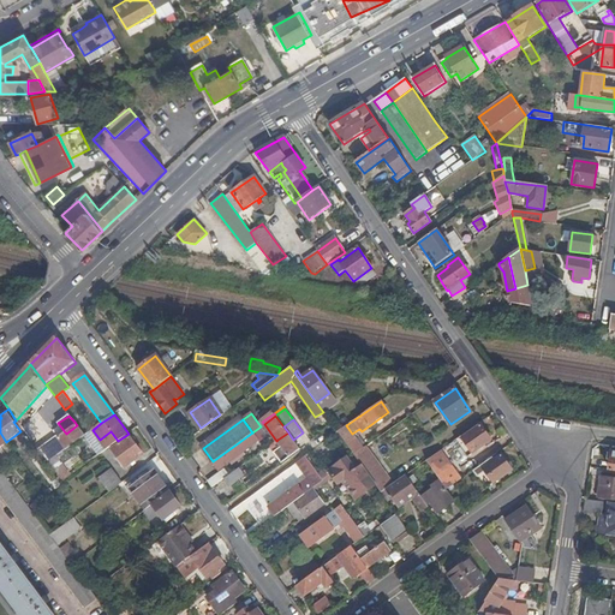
[(58,437),(39,451),(48,463),(70,446),(84,436),(77,425),(66,434),(59,439),(58,437)]
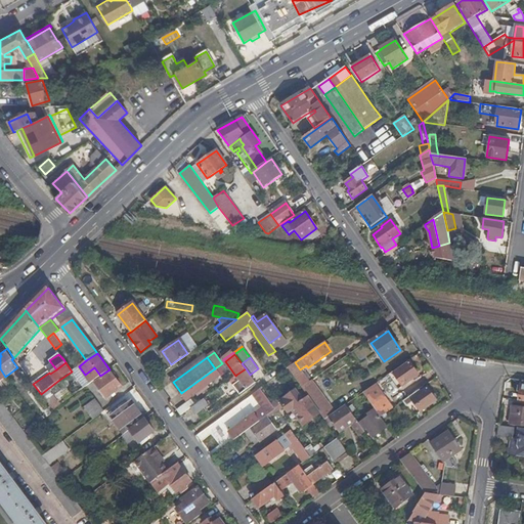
[(302,388),(309,383),(300,369),(295,362),(291,365),(288,368),(302,388)]
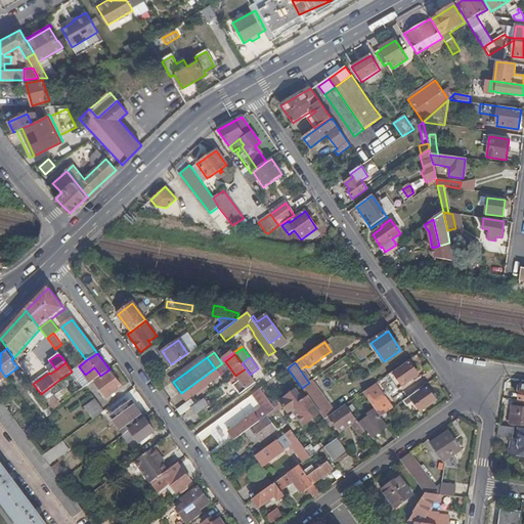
[(403,386),(419,375),(409,362),(394,374),(403,386)]
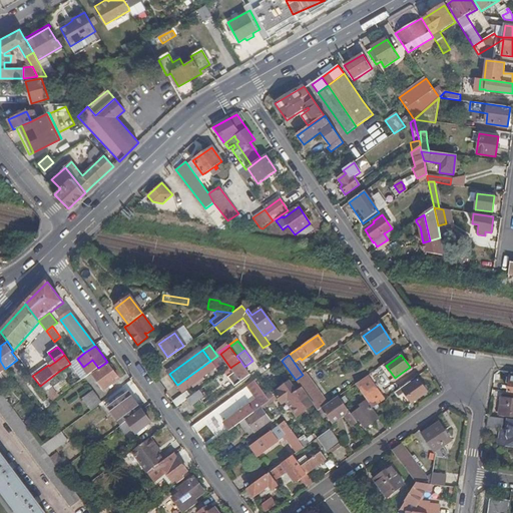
[(215,368),(223,362),(217,356),(210,361),(215,368)]
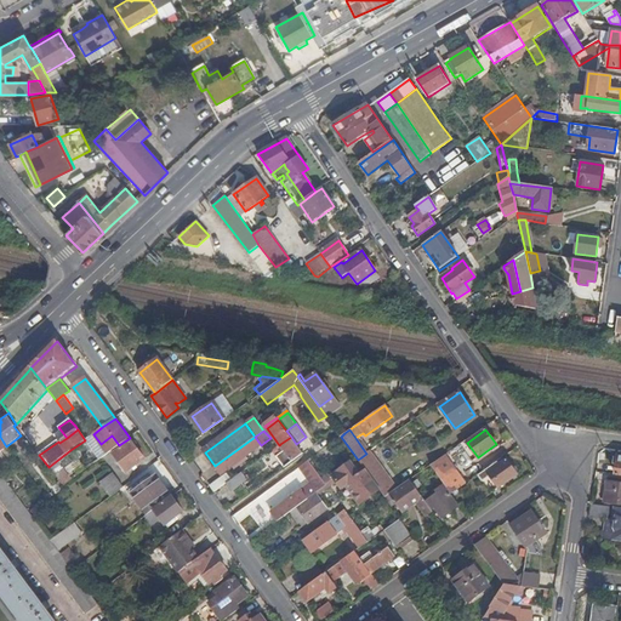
[(101,444),(93,434),(86,439),(97,453),(102,449),(102,450),(109,445),(113,450),(119,445),(112,436),(101,444)]
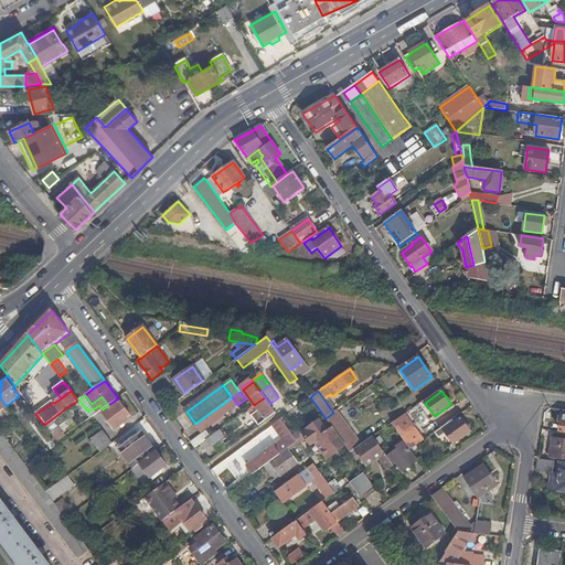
[(232,397),(195,424),(201,432),(237,405),(232,397)]
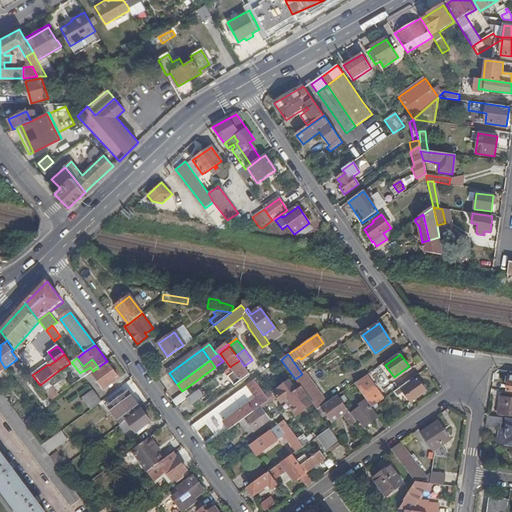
[(234,385),(250,374),(244,366),(240,360),(231,366),(236,372),(228,377),(234,385)]
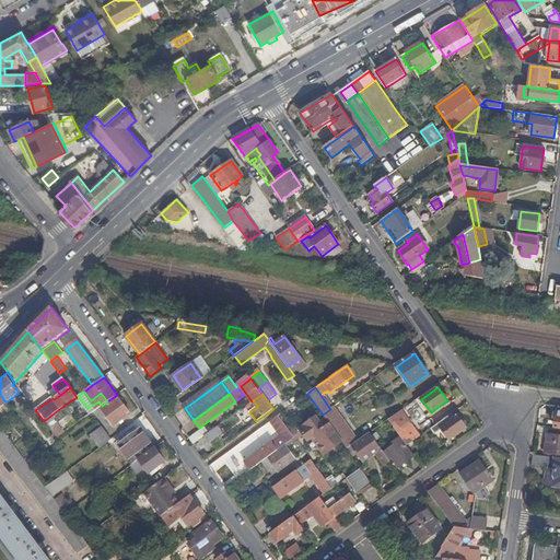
[(131,413),(119,397),(102,409),(114,426),(131,413)]
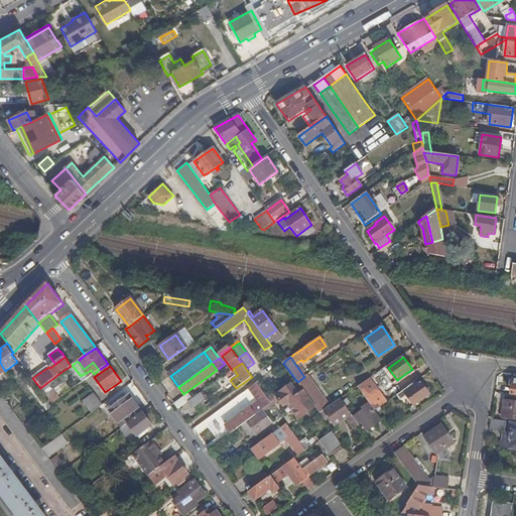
[(232,370),(226,375),(230,380),(238,375),(233,369),(232,370)]
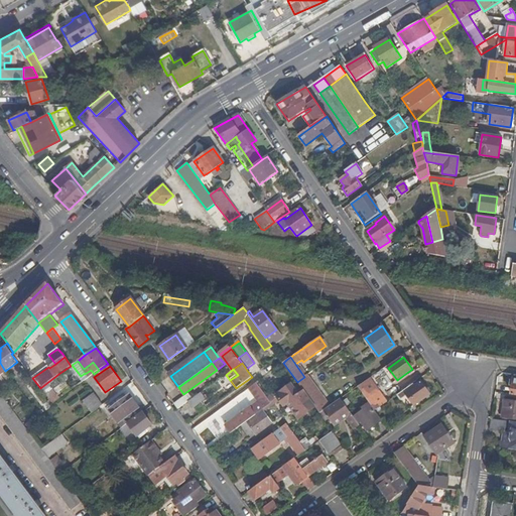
[(80,377),(83,382),(94,374),(91,370),(85,374),(85,373),(81,376),(80,377)]
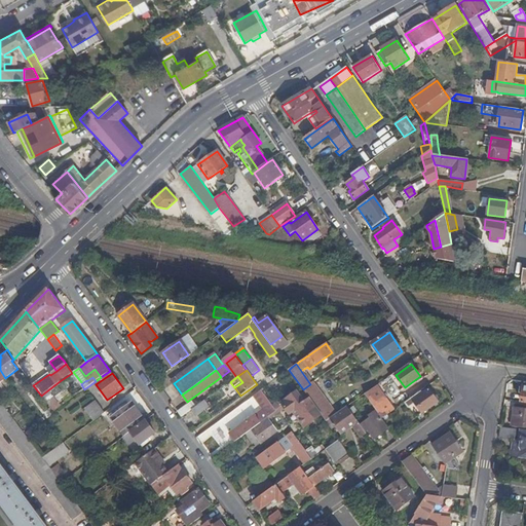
[(317,385),(314,381),(310,384),(303,389),(305,392),(308,396),(315,390),(317,388),(316,386),(317,385)]
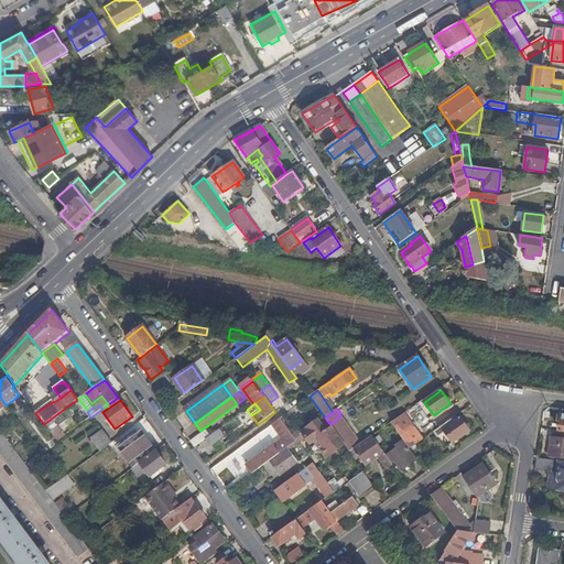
[(191,438),(199,432),(184,411),(175,418),(191,438)]
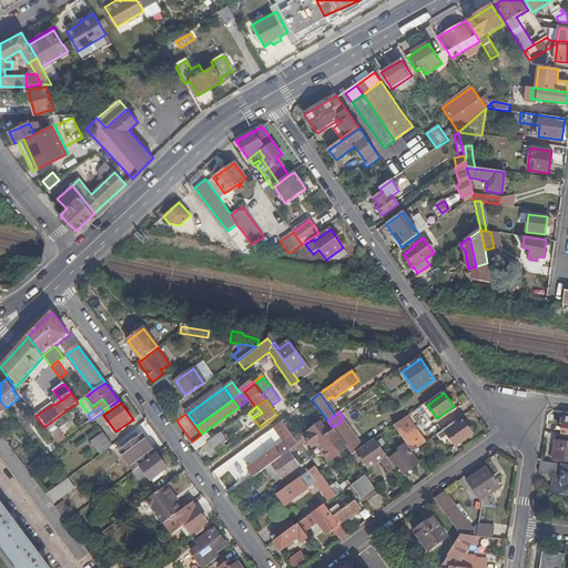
[(393,426),(413,453),(426,443),(407,416),(393,426)]
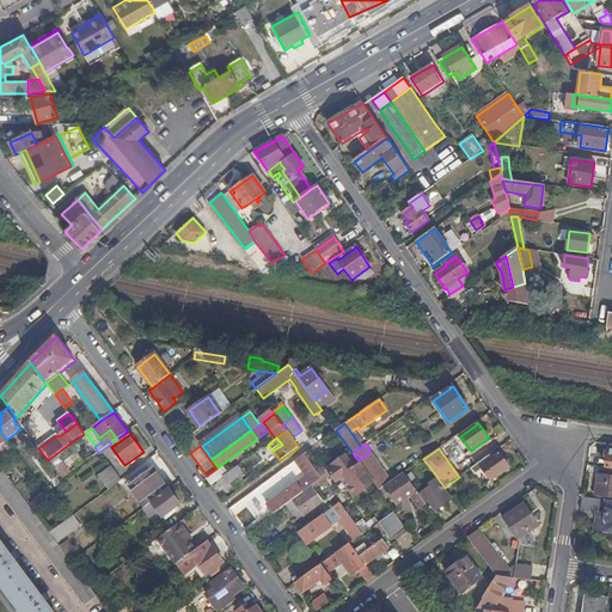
[(491,458),(489,456),(471,469),(483,487),(509,467),(500,453),(491,458)]
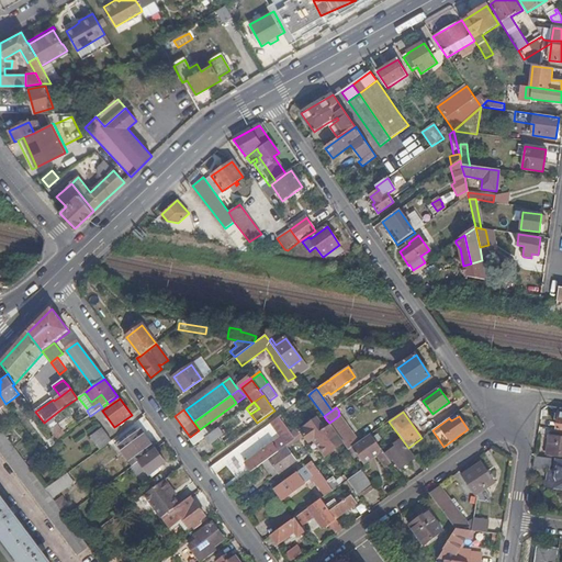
[(292,434),(279,417),(271,424),(281,437),(254,457),(260,465),(285,447),(295,439),(292,434)]
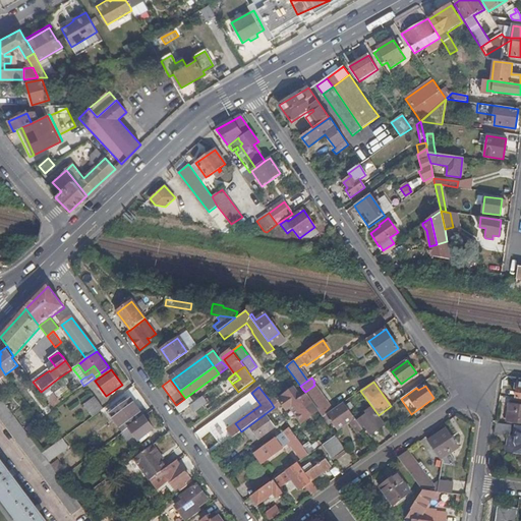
[(322,400),(312,387),(305,392),(309,398),(314,405),(322,400)]
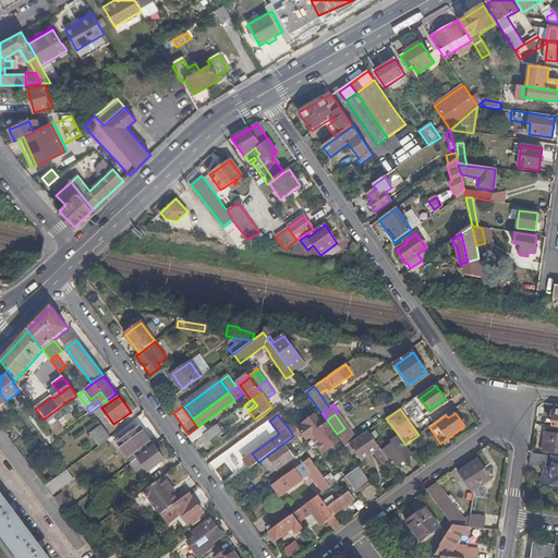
[(324,453),(341,440),(337,434),(331,426),(327,420),(324,416),(319,421),(315,416),(299,428),(303,434),(314,448),(317,445),(324,453)]
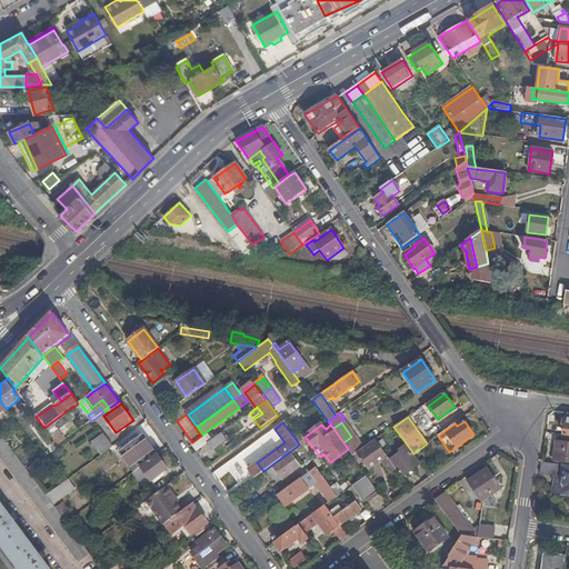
[(51,437),(58,446),(65,440),(58,431),(51,437)]
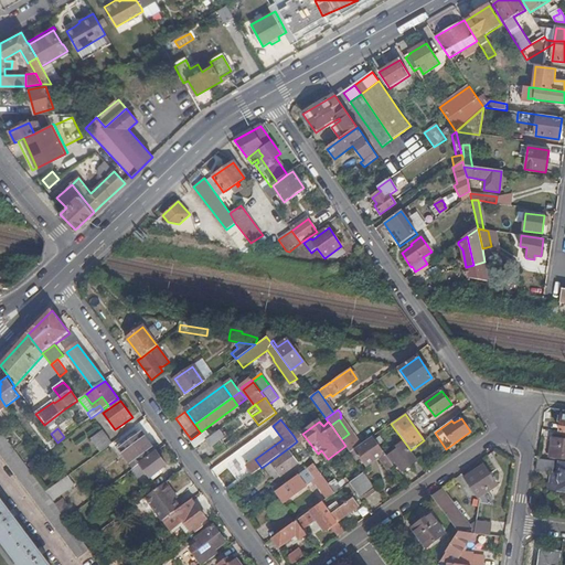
[(100,452),(113,444),(103,430),(91,439),(100,452)]
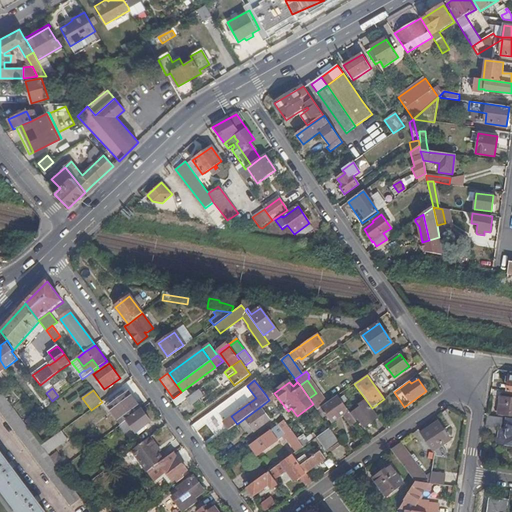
[(200,390),(187,399),(191,405),(204,396),(200,390)]
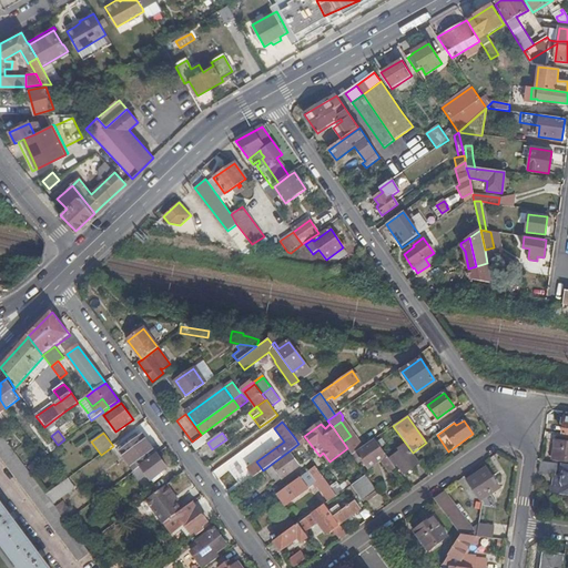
[(298,444),(301,447),(308,442),(304,436),(302,433),(295,438),(298,444)]
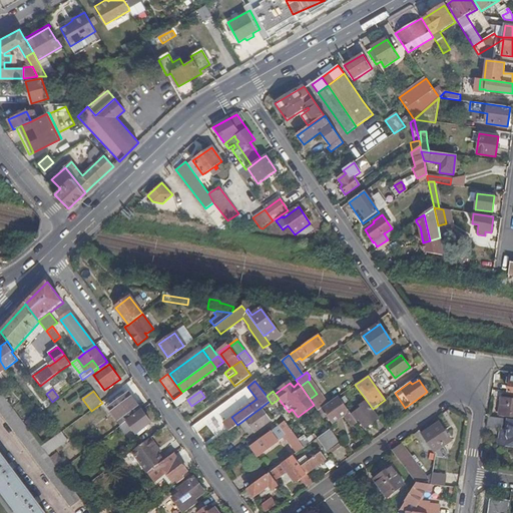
[(121,399),(109,408),(121,425),(142,411),(129,393),(121,399)]
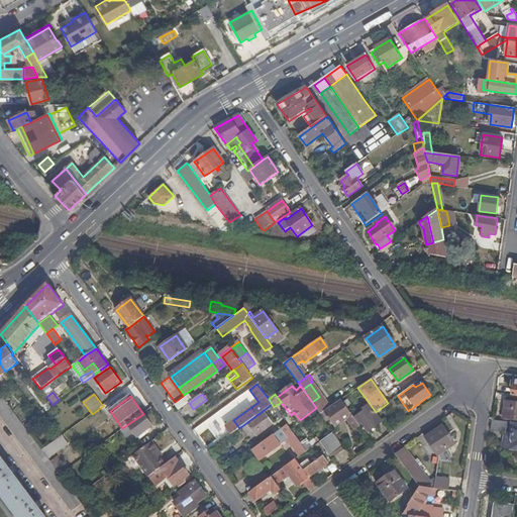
[(21,422),(2,397),(0,398),(0,417),(71,511),(81,503),(77,497),(70,488),(60,475),(49,461),(47,458),(41,450),(29,434),(21,422)]
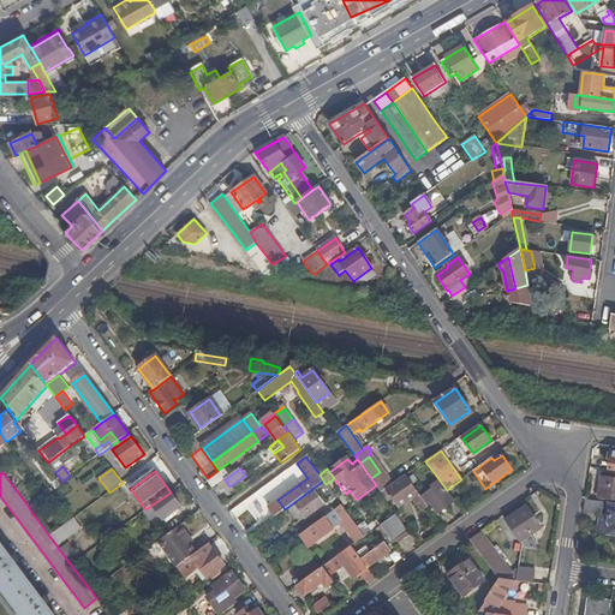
[(376,485),(382,493),(390,487),(380,472),(371,478),(376,485)]
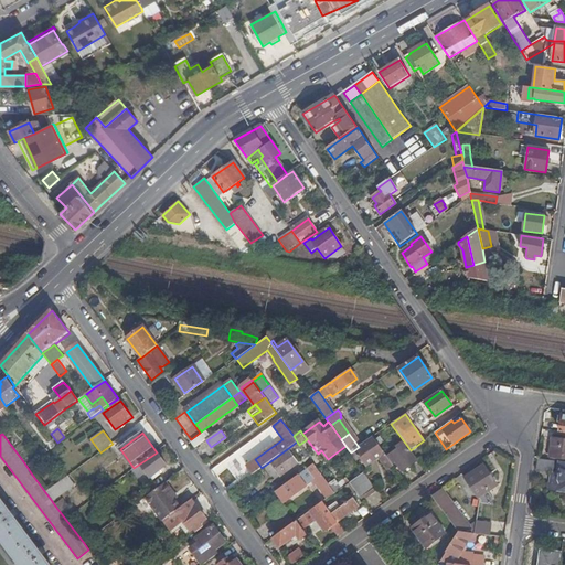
[(191,443),(195,448),(205,440),(201,435),(191,443)]
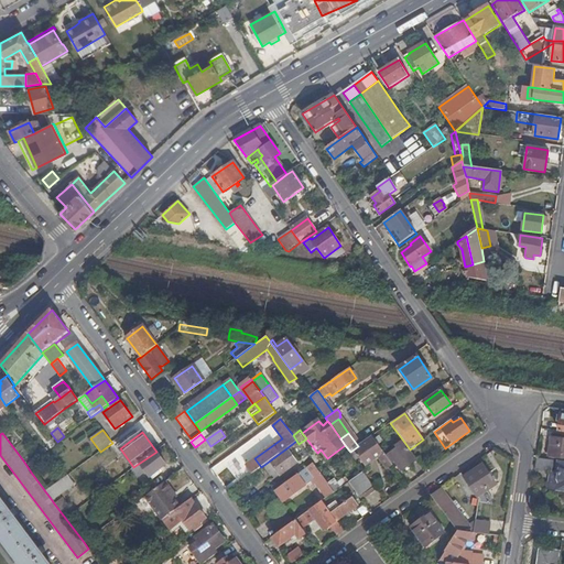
[(131,435),(118,445),(120,448),(133,438),(131,435)]
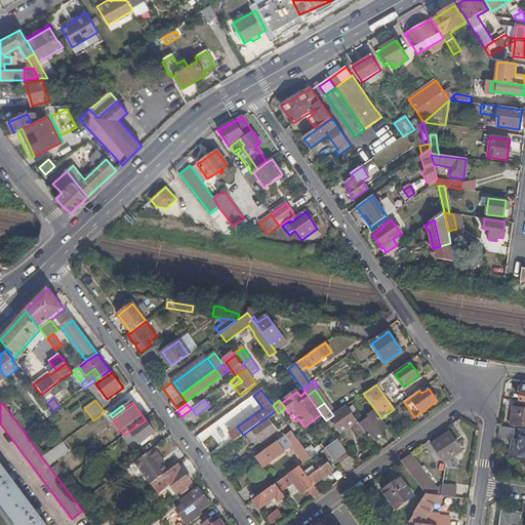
[(360,436),(365,432),(360,425),(348,407),(330,418),(340,434),(352,425),(360,436)]
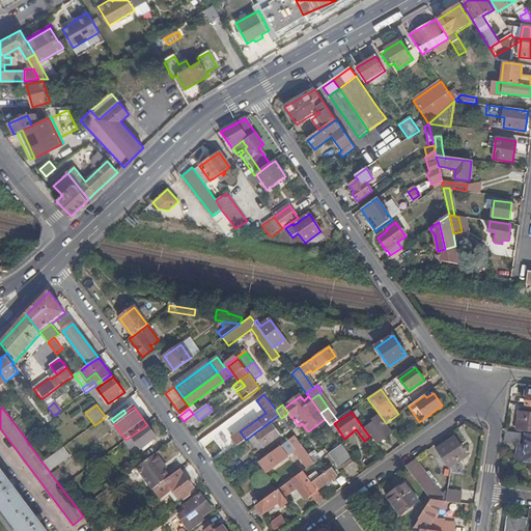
[(530,414),(519,413),(516,430),(530,432),(530,414)]
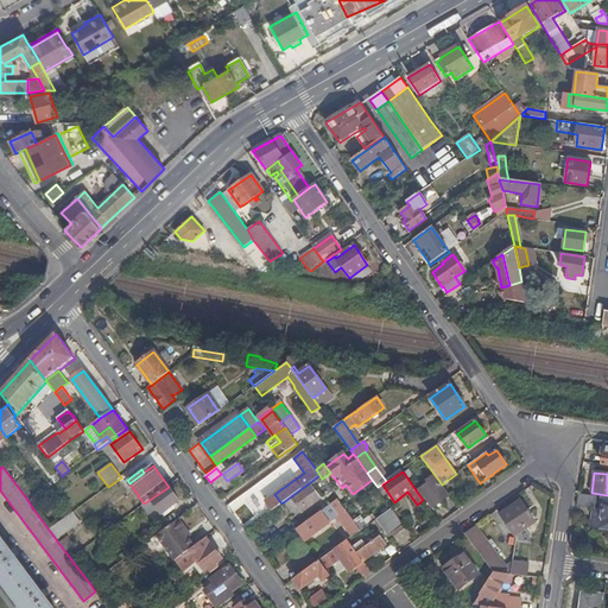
[(311,486),(322,479),(320,475),(309,483),(310,485),(311,486)]
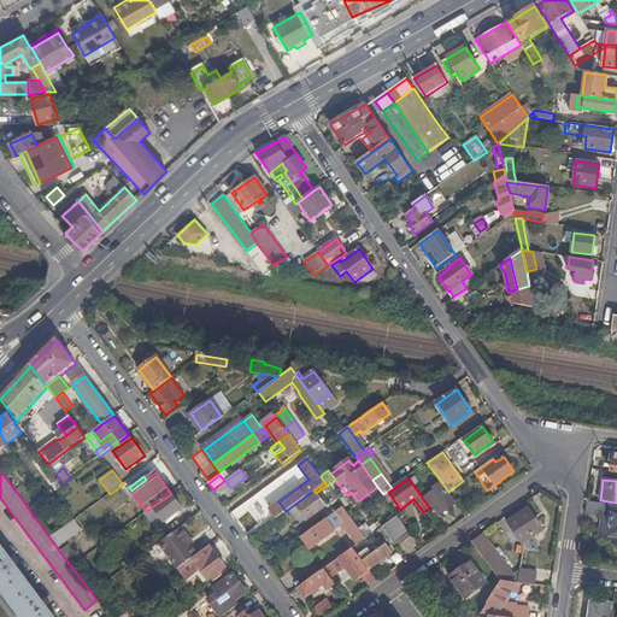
[(423,499),(429,507),(432,505),(440,515),(456,504),(440,482),(432,488),(434,491),(423,499)]
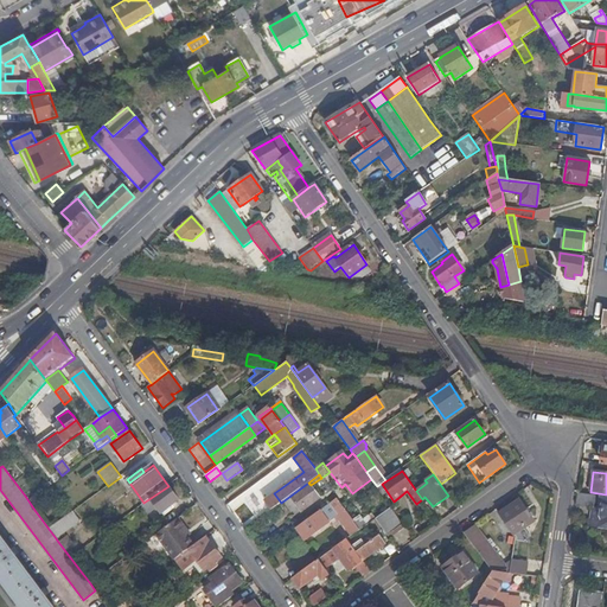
[(311,485),(310,484),(291,498),(302,512),(321,498),(311,485)]
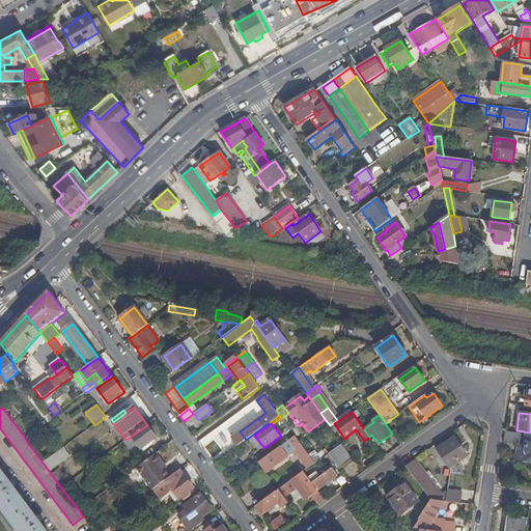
[(126,440),(122,443),(129,450),(138,444),(142,449),(149,443),(157,438),(147,424),(147,425),(126,440)]
